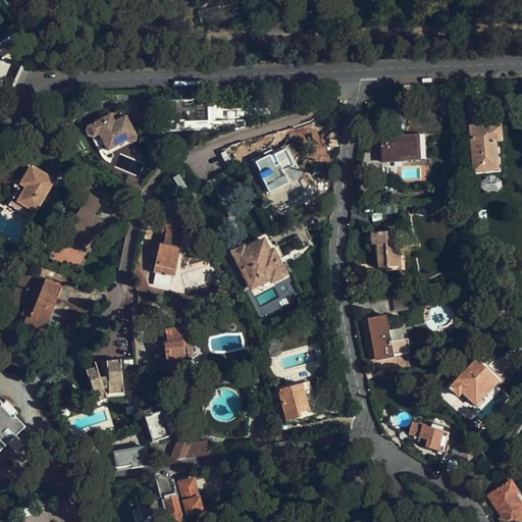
[(214,99),(168,100),(168,111),(174,111),(174,120),(185,120),(185,123),(198,122),(198,126),(215,125),(214,99)]
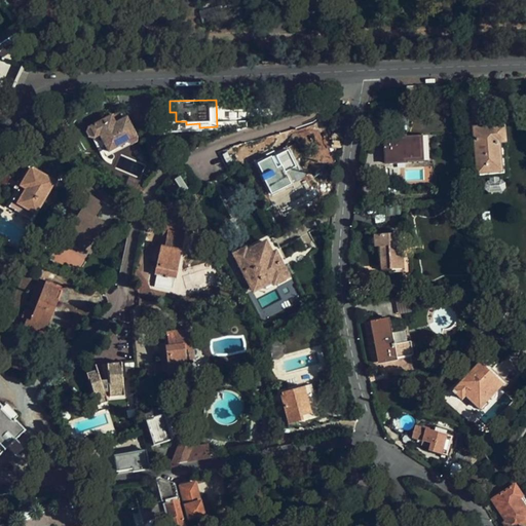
[(138,137),(127,116),(121,119),(116,111),(88,126),(89,128),(88,128),(87,132),(89,137),(92,137),(94,137),(99,148),(102,146),(103,149),(100,151),(102,156),(106,154),(117,148),(115,145),(126,139),(128,142),(132,144),(137,141),(138,137)]
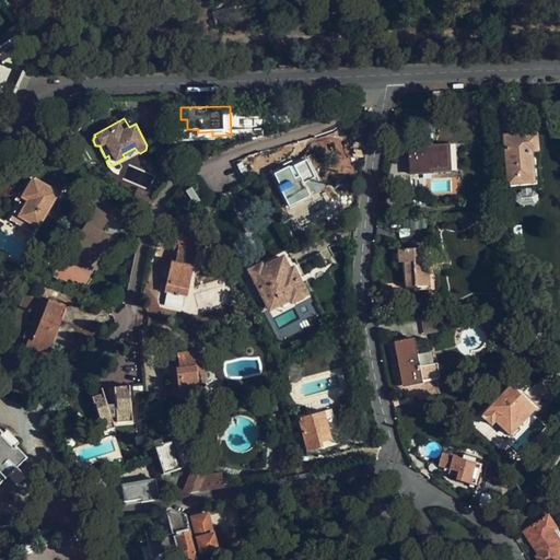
[(536,136),(502,138),(503,162),(509,162),(511,183),(535,181),(532,151),(538,150),(536,136)]
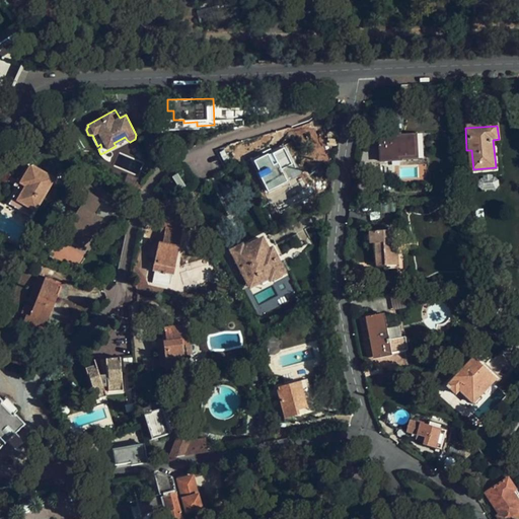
[(398,135),(380,136),(381,161),(400,160),(399,156),(418,155),(417,137),(398,138),(398,135)]
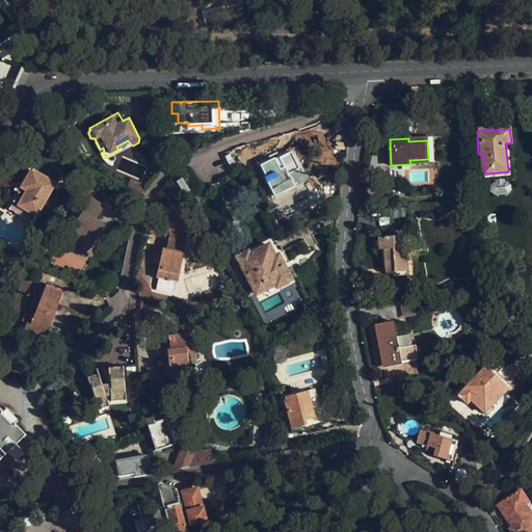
[(109,159),(133,145),(130,143),(128,140),(116,147),(118,150),(107,156),(109,159)]
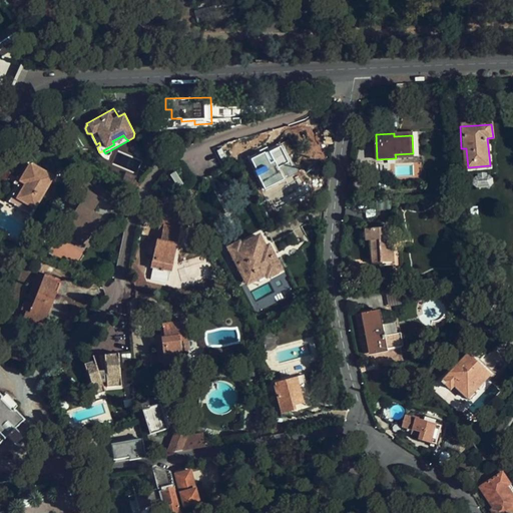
[(271,171),(277,168),(287,162),(279,147),(269,152),(268,151),(249,160),(264,189),(277,183),(271,171)]
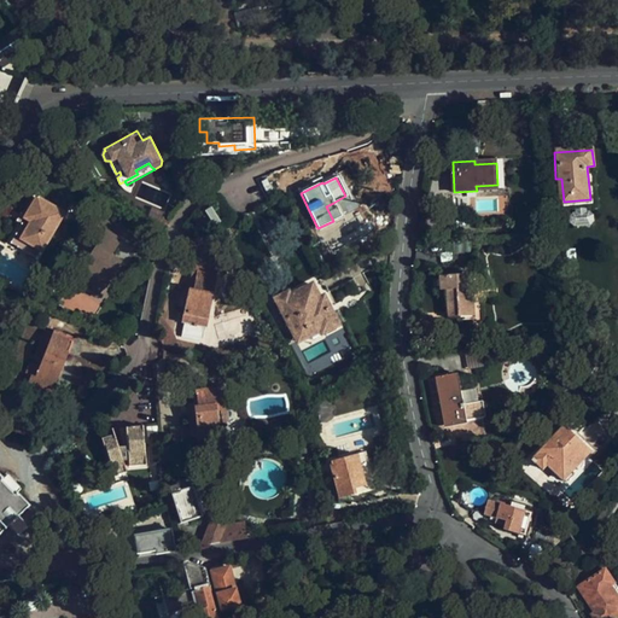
[(64,213),(36,197),(25,215),(21,223),(10,242),(38,258),(64,213)]
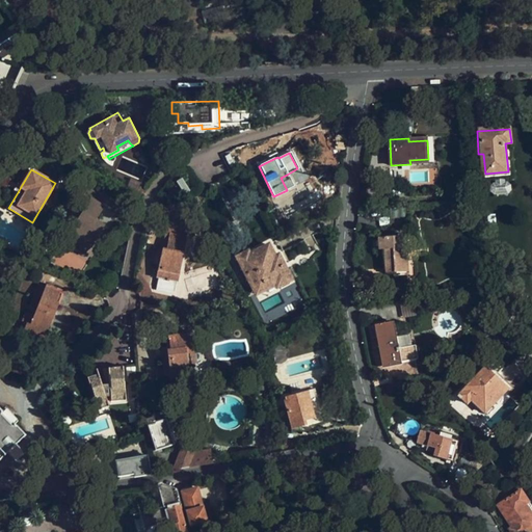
[(293,187),(287,175),(281,178),(287,190),(293,187)]
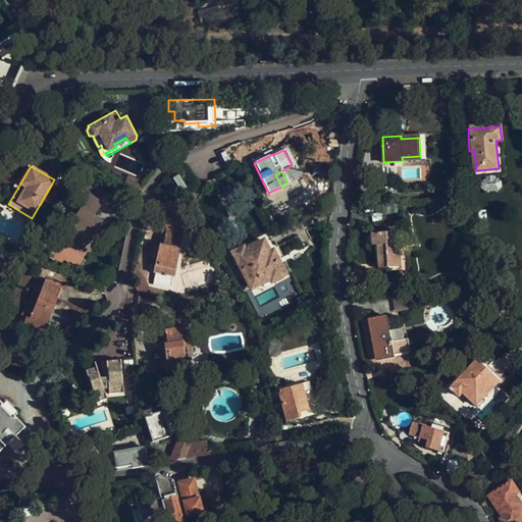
[(497,176),(484,177),(481,181),(481,185),(485,188),(498,188),(501,184),(500,179),(497,176)]
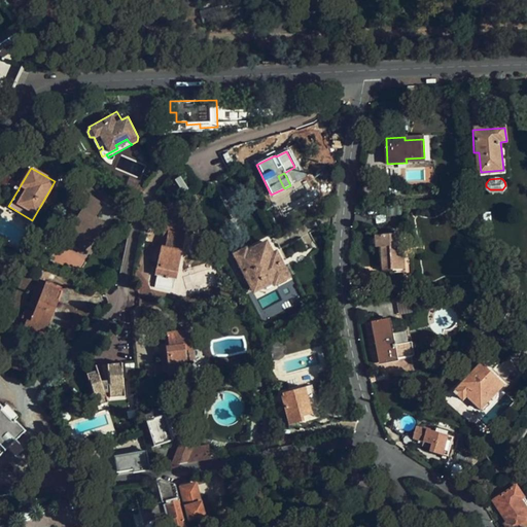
[(18,181),(13,187),(18,190),(22,183),(18,181)]
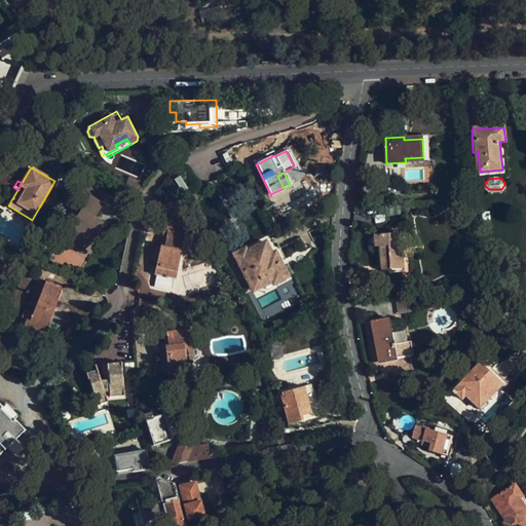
[(143,195),(146,189),(140,186),(137,192),(143,195)]
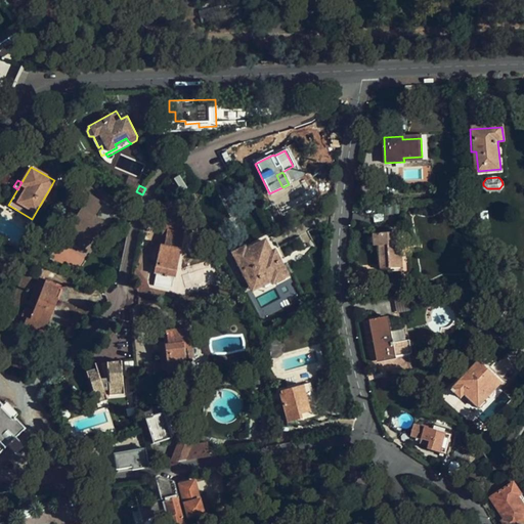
[(60,191),(53,187),(45,202),(52,206),(60,191)]
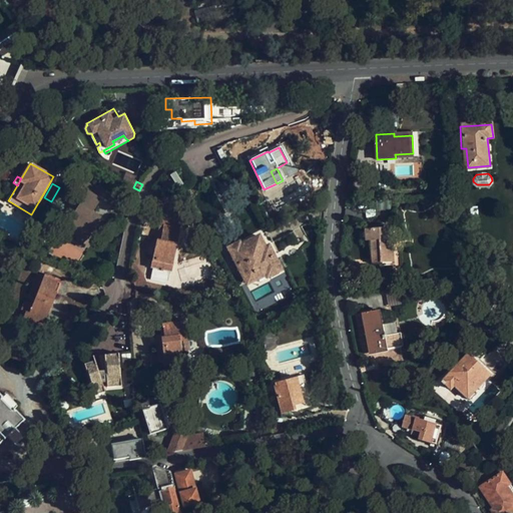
[(99,200),(87,192),(73,212),(76,215),(65,231),(82,242),(94,225),(86,220),(99,200)]
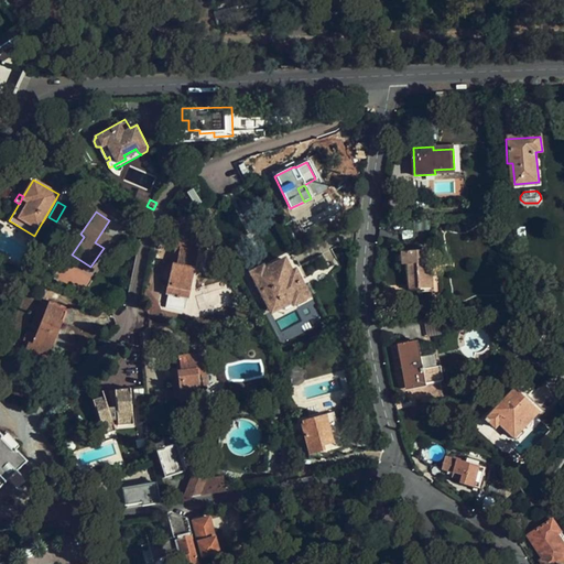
[(177,264),(173,264),(167,293),(169,293),(166,306),(186,311),(199,243),(177,238),(175,251),(181,251),(177,264)]
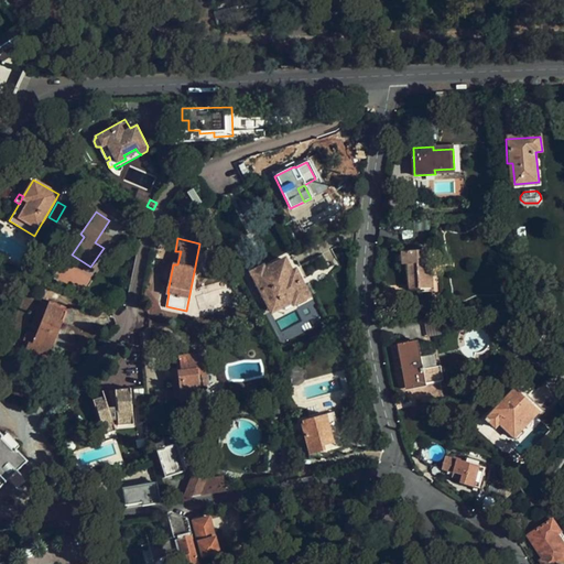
[(430,250),(403,252),(404,264),(408,264),(410,290),(433,289),(430,250)]
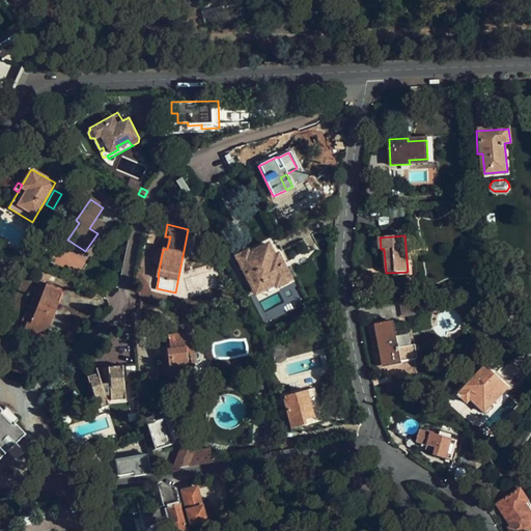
[(85,251),(67,240),(64,244),(83,255),(85,251)]
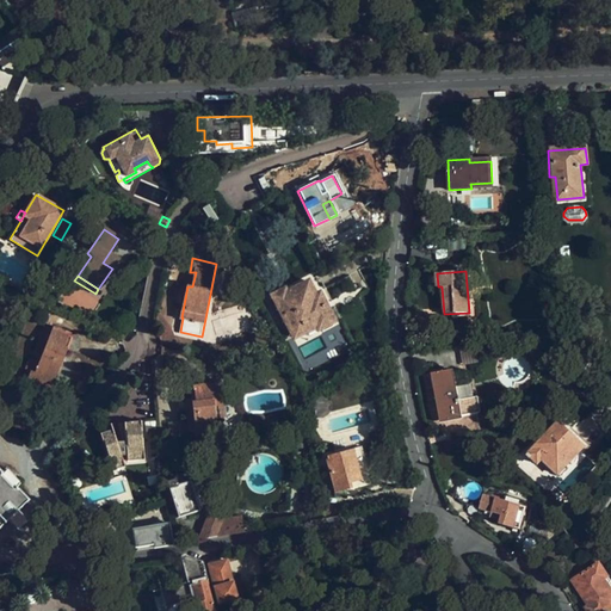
[(284,288),(271,294),(294,337),(316,325),(319,328),(321,327),(331,322),(334,321),(320,292),(316,295),(308,281),(294,288),(285,291),(284,288)]
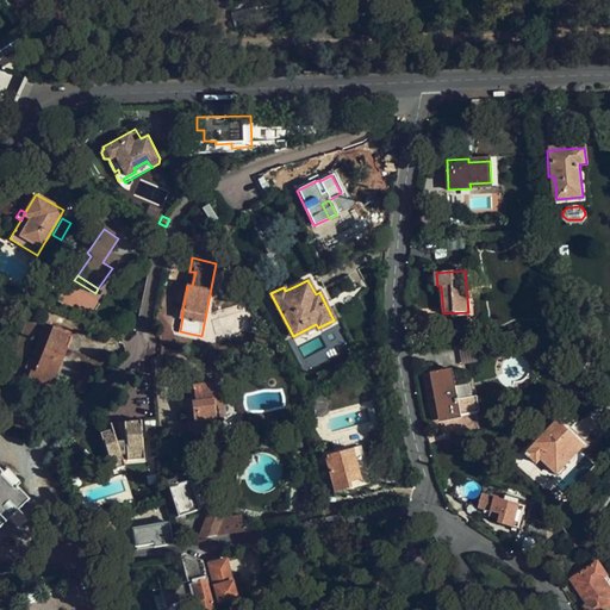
[(159,316),(156,319),(166,323),(170,332),(169,343),(174,343),(173,335),(169,325),(165,321),(159,316)]
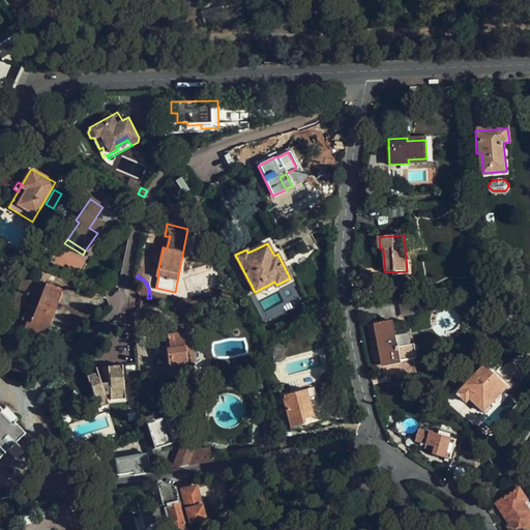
[(144,281),(136,277),(135,283),(139,285),(137,287),(142,297),(147,298),(148,289),(144,281)]
